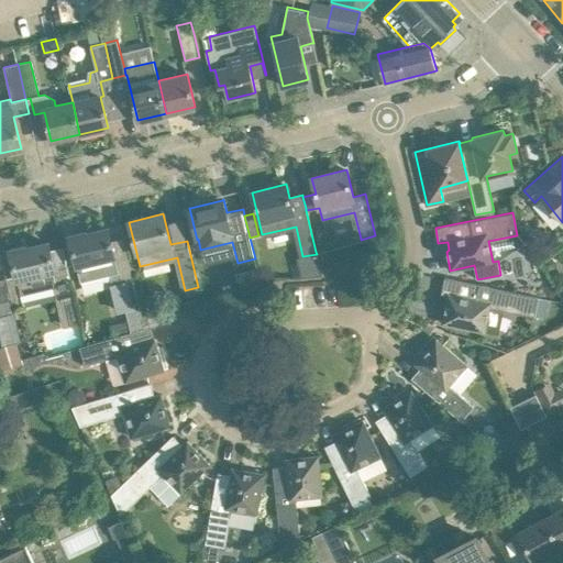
[(127,311),(140,307),(128,260),(117,262),(108,229),(86,234),(85,232),(69,236),(80,283),(110,275),(119,310),(125,309),(127,311)]
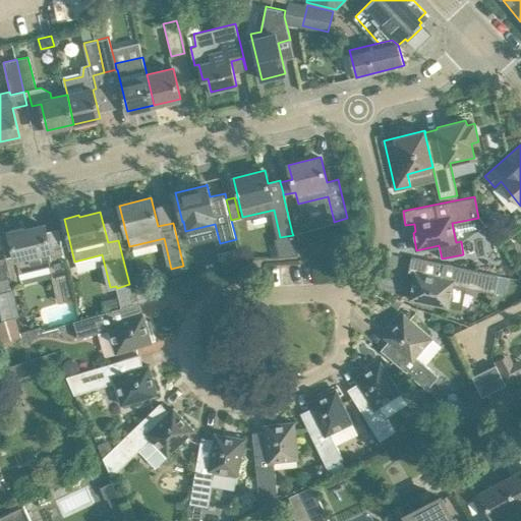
[(62,300),(73,298),(63,253),(52,256),(45,225),(23,230),(23,228),(9,232),(19,275),(54,267),(62,300)]
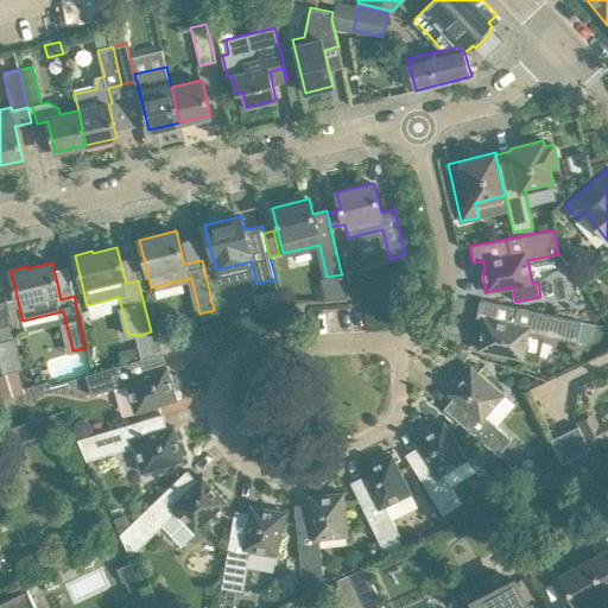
[(591,278),(584,285),(590,291),(596,292),(601,287),(600,283),(597,279),(591,278)]
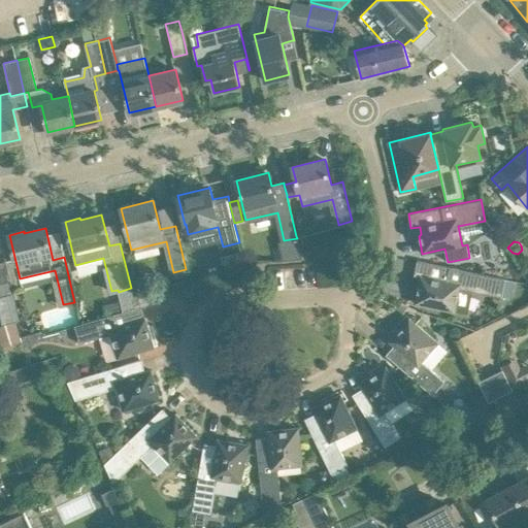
[(0,295),(13,292),(6,261),(0,262),(0,295)]
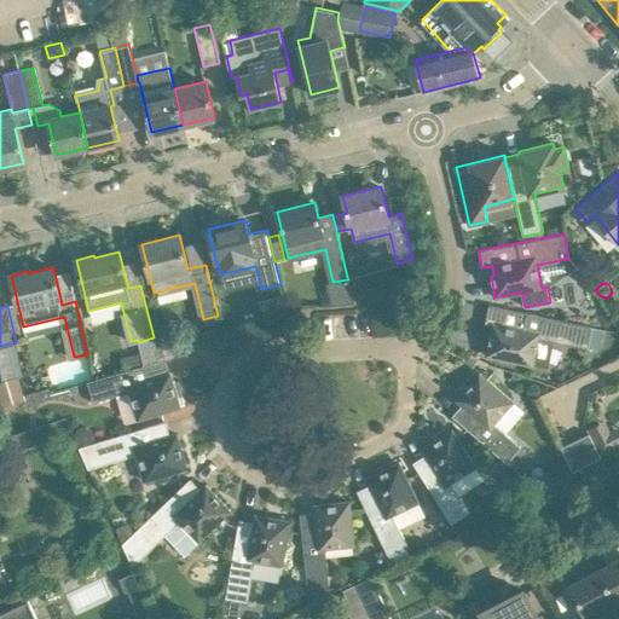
[(489,306),(485,323),(496,325),(495,334),(491,335),(486,356),(533,364),(538,339),(588,348),(593,327),(489,306)]
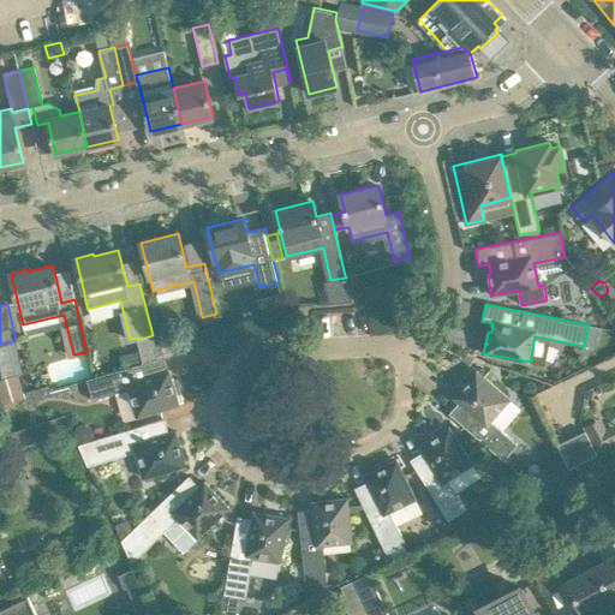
[(154,345),(153,335),(138,340),(144,362),(87,380),(93,400),(129,389),(137,417),(179,404),(173,383),(169,382),(167,372),(169,372),(169,370),(168,370),(163,356),(159,358),(155,345),(154,345)]
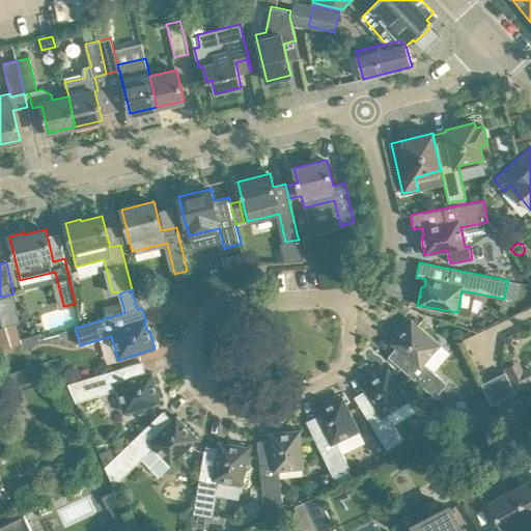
[(530,306),(516,314),(525,331),(530,327),(530,306)]
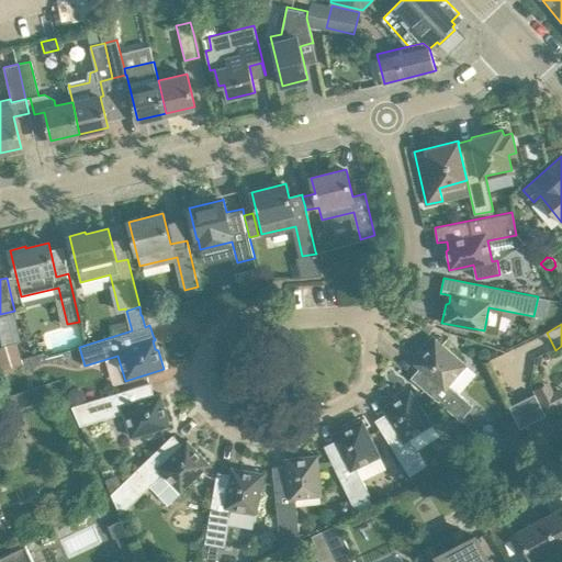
[(411,378),(460,420),(470,429),(482,415),(472,407),(473,405),(449,384),(467,364),(436,338),(423,353),(424,356),(417,363),(415,361),(414,362),(419,367),(411,378)]
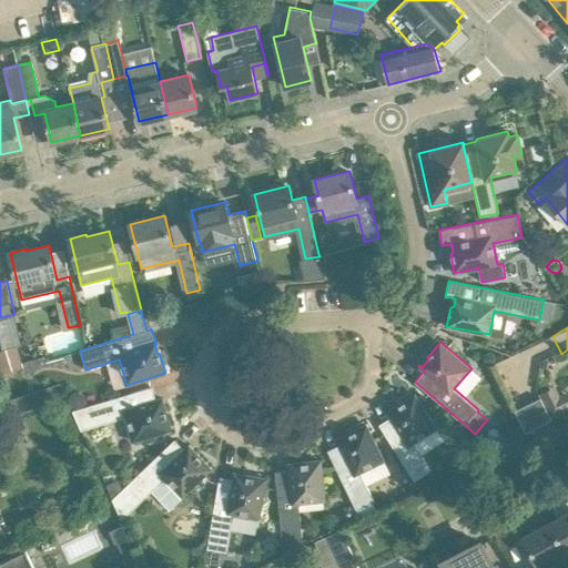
[(17,345),(0,350),(0,369),(1,374),(23,367),(17,345)]
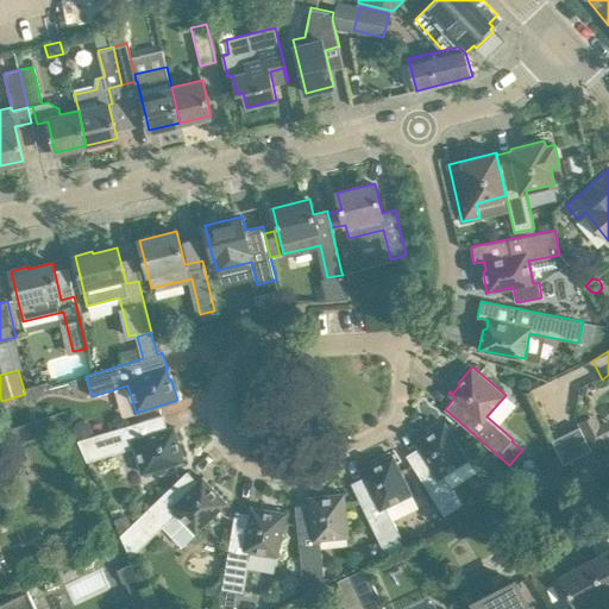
[(168,428),(163,414),(77,440),(87,462),(135,447),(142,472),(184,460),(179,440),(175,439),(171,429),(175,428),(174,427),(168,428)]
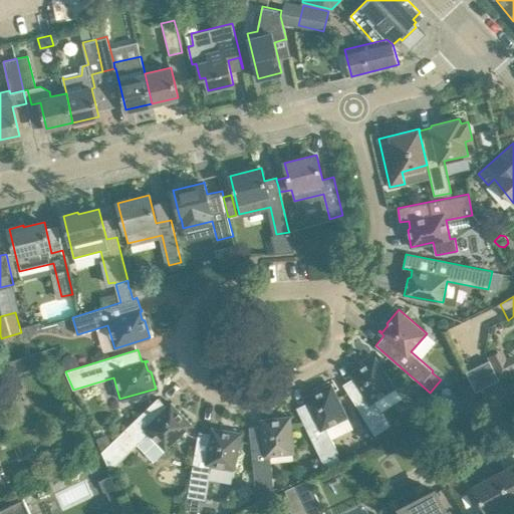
[(488,356),(489,357),(500,379),(513,372),(513,354),(508,358),(503,349),(488,356)]
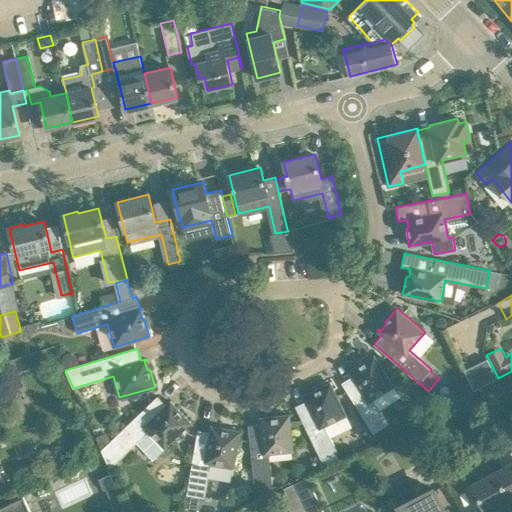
[(393,431),(388,424),(373,399),(393,386),(374,355),(359,364),(359,367),(352,372),(350,370),(349,371),(352,376),(341,382),(373,433),(377,440),(393,431)]
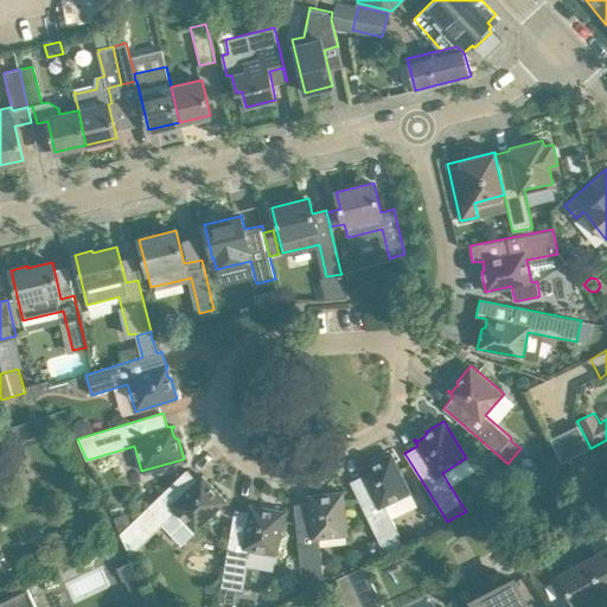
[(577,422),(551,435),(563,459),(589,446),(577,422)]
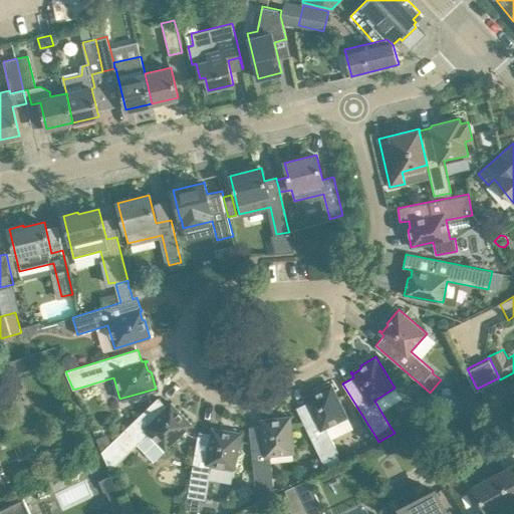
[(457,381),(454,391),(458,400),(475,391),(467,375),(457,381)]
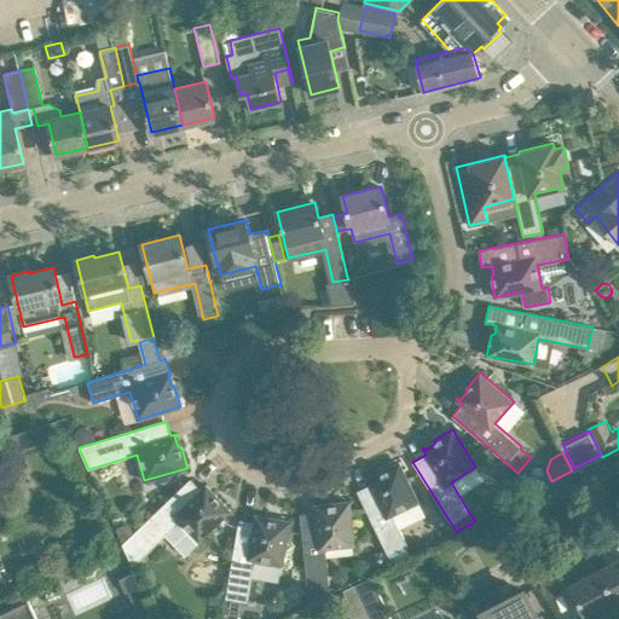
[(368,478),(370,484),(357,491),(388,556),(408,547),(393,515),(418,502),(399,462),(380,472),(380,475),(370,480),(369,476),(368,478)]
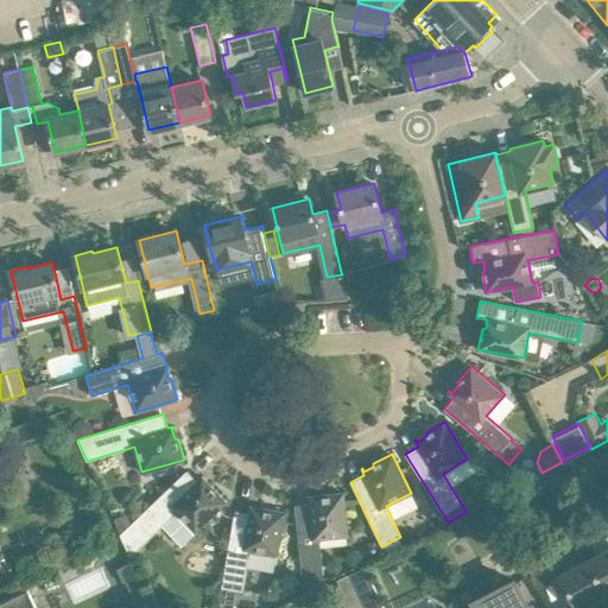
[(227,501),(211,486),(208,487),(202,480),(204,477),(202,476),(197,481),(187,470),(120,533),(130,556),(177,512),(195,531),(227,501)]
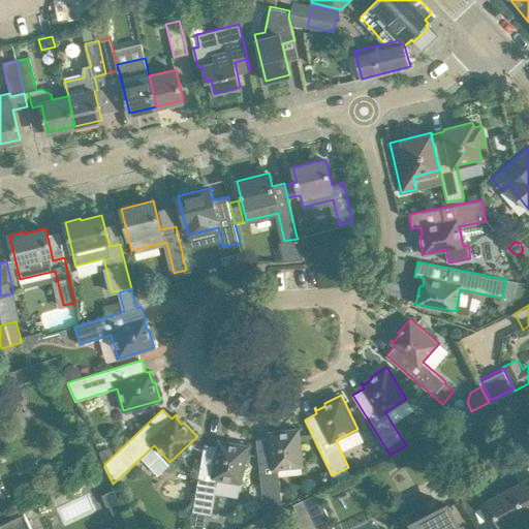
[(269,431),(269,438),(256,439),(265,516),(282,507),(278,469),(303,466),(299,428),(280,430),(279,433),(271,434),(270,431),(269,431)]
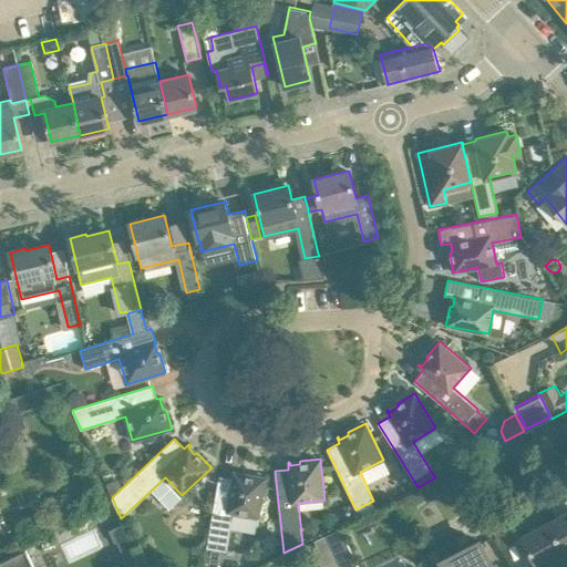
[(226,552),(233,513),(259,517),(266,477),(247,474),(245,476),(235,475),(236,472),(234,472),(233,478),(219,476),(206,548),(207,548),(204,563),(218,566),(220,556),(225,557),(226,552)]
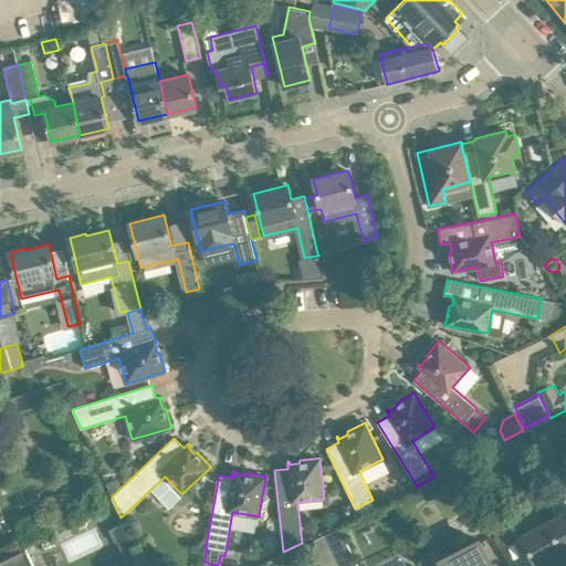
[(563,551),(565,548),(565,509),(546,520),(563,551)]
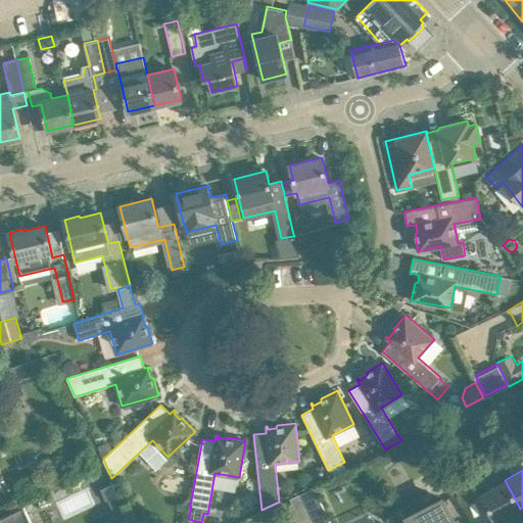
[(479,497),(466,474),(450,482),(464,506),(479,497)]
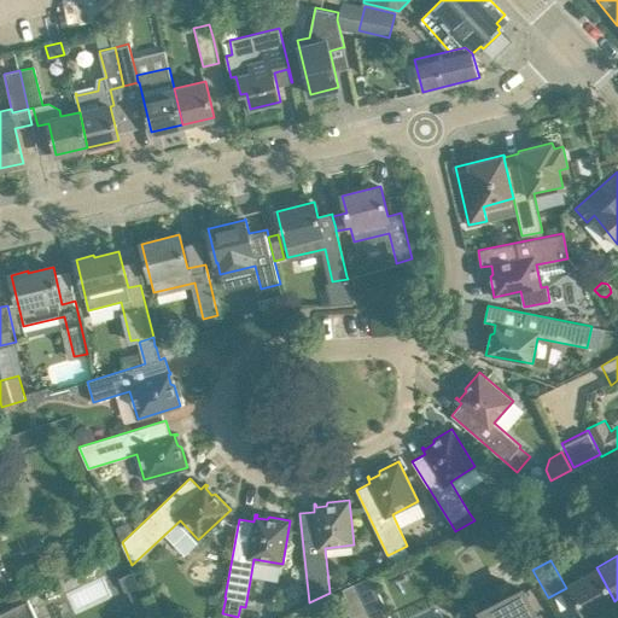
[(586,617),(614,601),(596,567),(567,583),(586,617)]
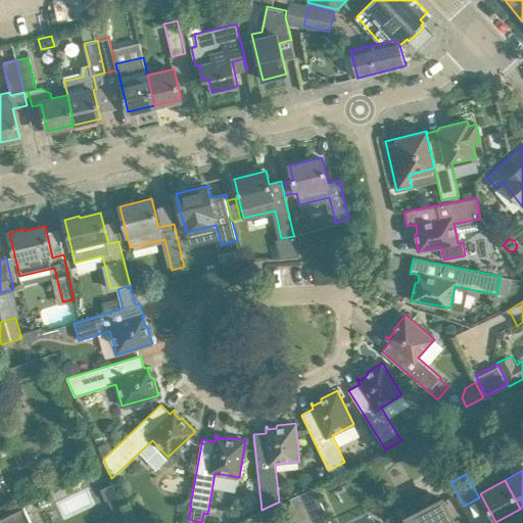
[(331,522),(315,486),(300,493),(304,503),(314,522),(331,522)]
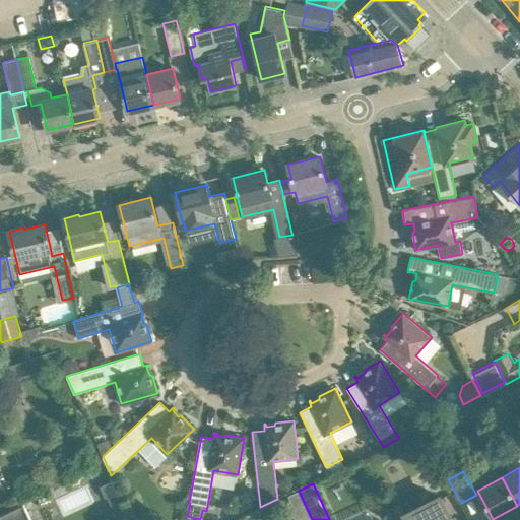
[(388,519),(452,519),(440,498),(434,501),(428,491),(385,514),(388,519)]
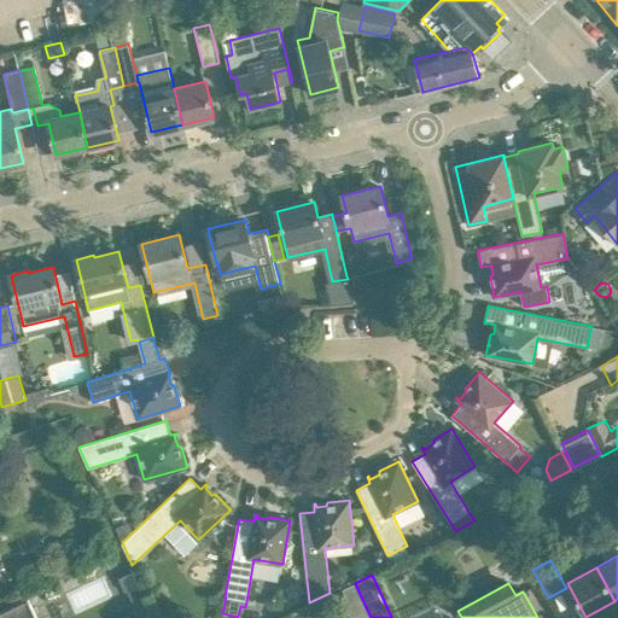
[(36,617),(38,617),(28,599),(0,612),(0,617),(36,617)]
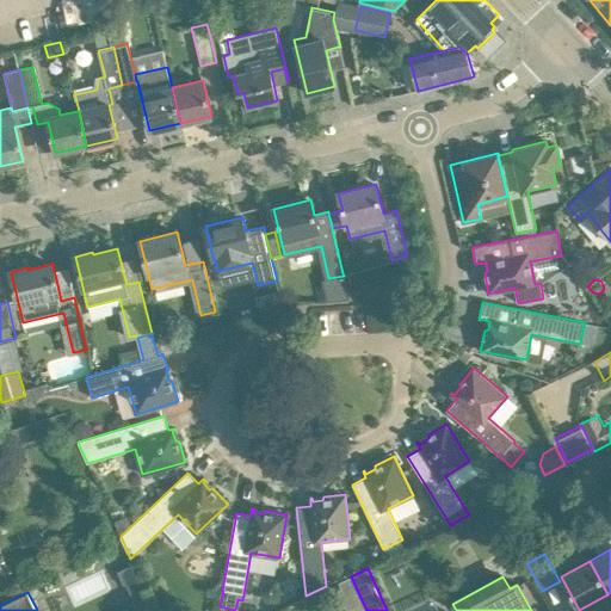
[(134,600),(131,602),(136,610),(144,610),(152,609),(144,594),(134,600)]
